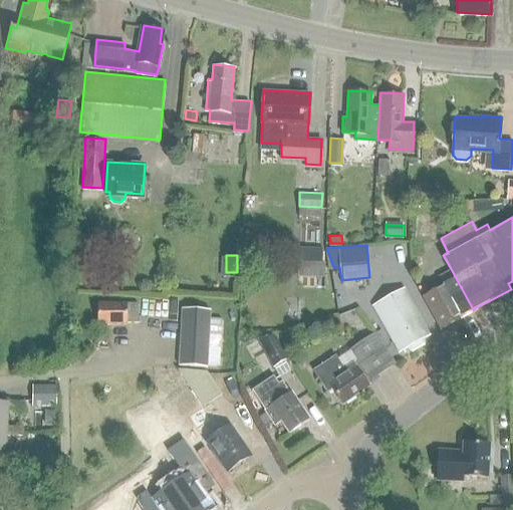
[(461,315),(473,309),(455,276),(450,267),(438,273),(443,282),(442,283),(443,284),(424,295),(441,326),(461,315)]
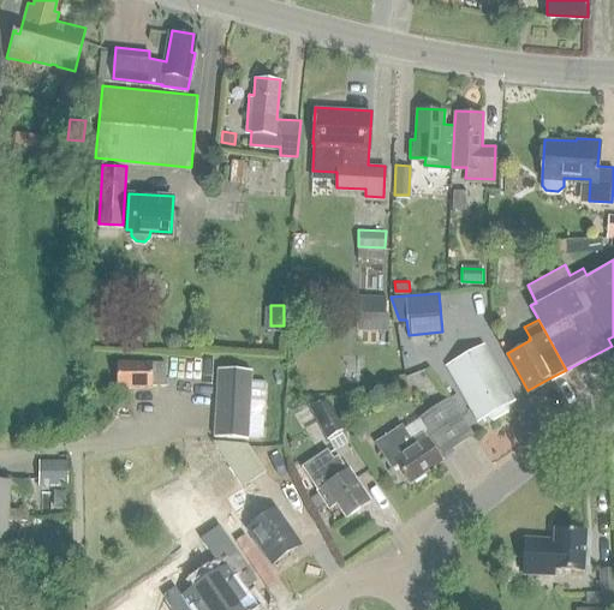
[(507,401),(514,398),(483,342),(447,363),(477,418),(487,413),(490,416),(507,406),(507,401)]
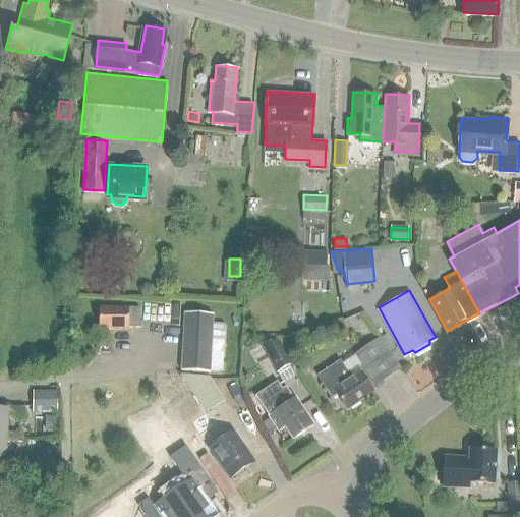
[(140,325),(139,305),(128,304),(128,305),(100,304),(100,326),(129,326),(129,325),(140,325)]
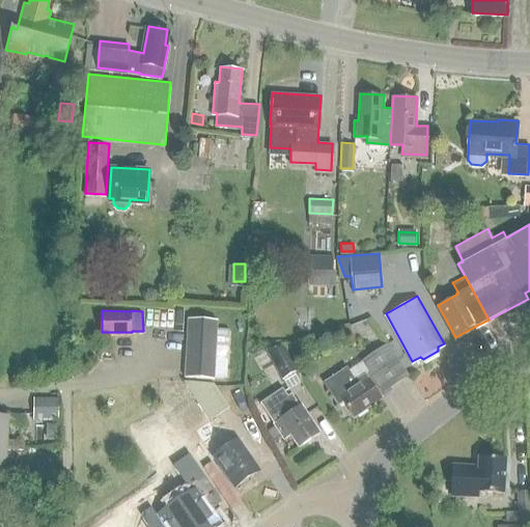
[(184,375),(214,377),(218,317),(187,316),(184,375)]
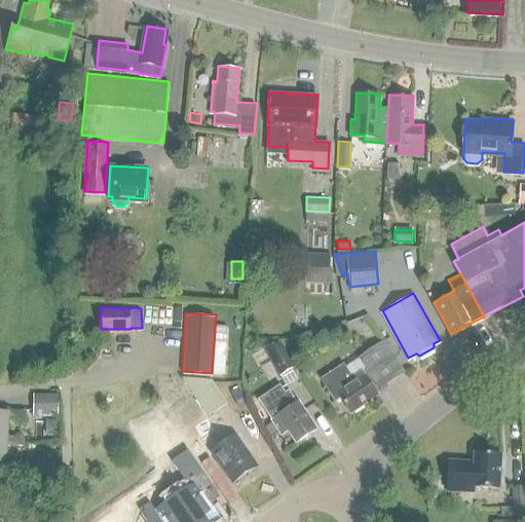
[(404,369),(383,338),(358,356),(378,386),(404,369)]
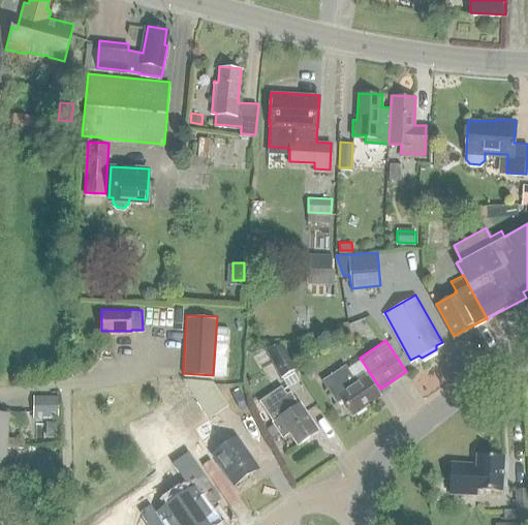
[(285,344),(265,346),(281,376),(298,367),(285,344)]
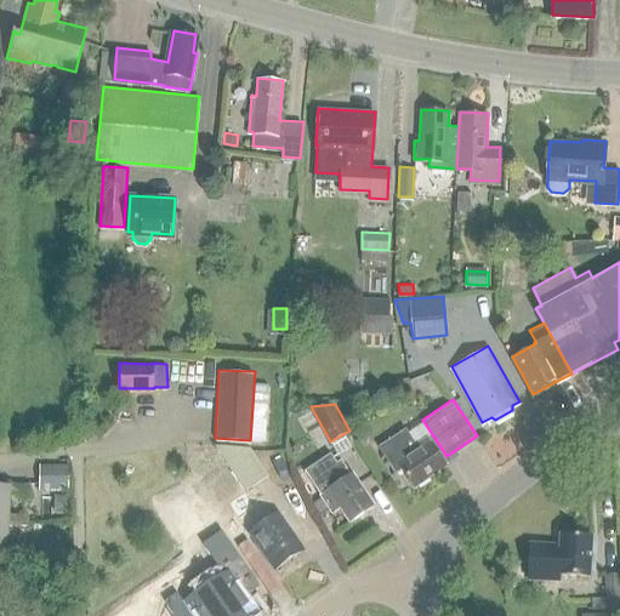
[(405,427),(379,445),(396,471),(402,467),(414,485),(447,463),(427,434),(416,443),(408,431),(408,429),(405,427)]
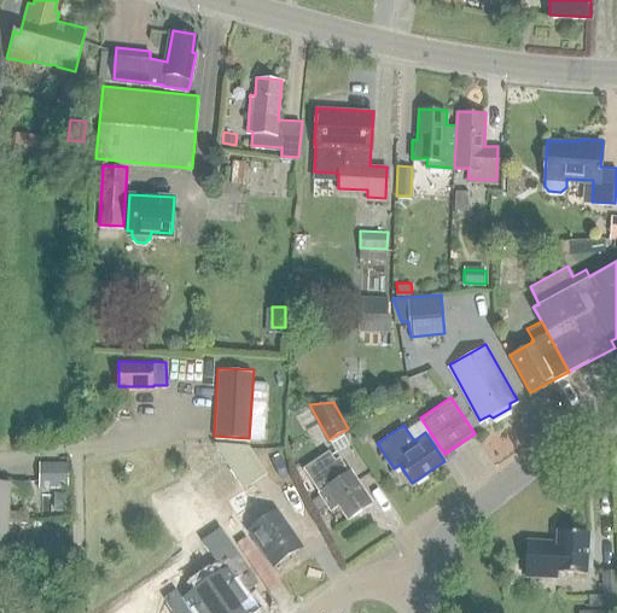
[(216,445),(186,466),(233,538),(250,527),(274,564),(301,546),(277,509),(266,517),(216,445)]
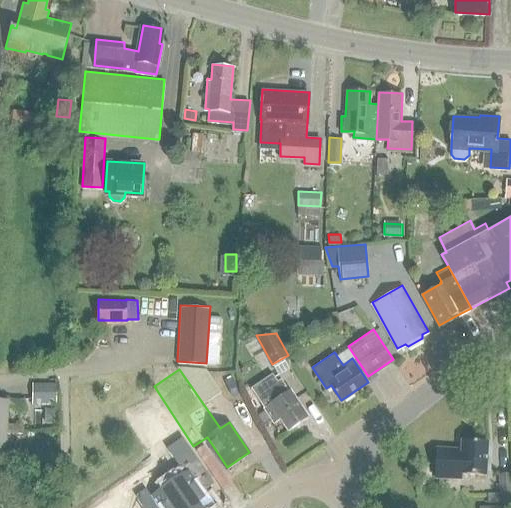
[(272,373),(261,380),(266,387),(265,388),(274,400),(264,407),(274,421),(280,417),(288,429),(308,415),(290,389),(289,390),(280,377),(277,380),(272,373)]
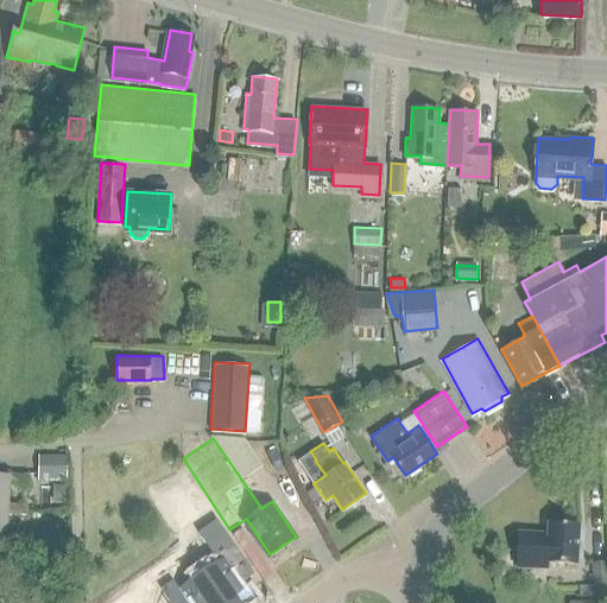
[(38,454),(38,477),(67,477),(67,454),(38,454)]
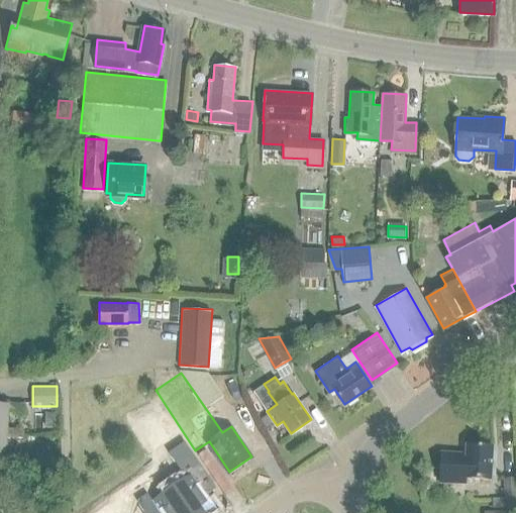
[(0,403),(0,430),(6,430),(7,426),(7,410),(23,410),(24,401),(6,401),(6,404),(0,403)]
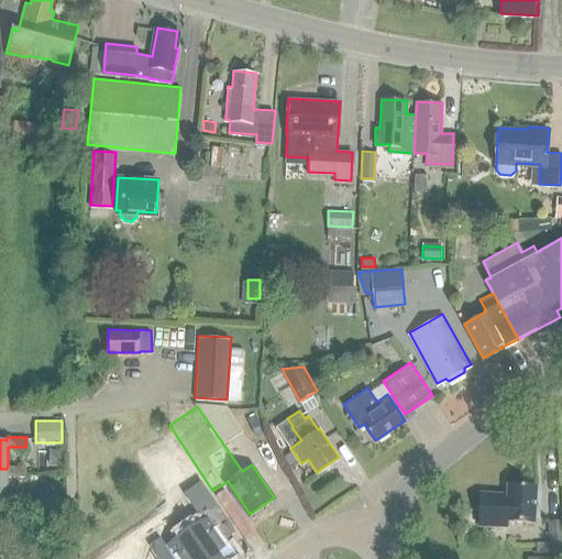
[(61,463),(61,447),(48,447),(48,462),(61,463)]
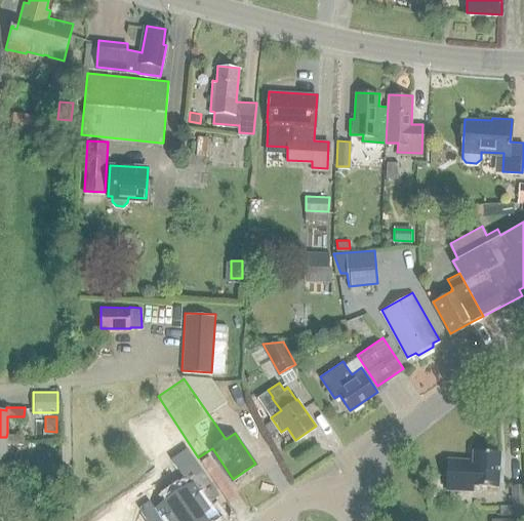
[(24,433),(7,433),(6,437),(0,437),(0,463),(6,463),(6,442),(24,442),(24,433)]
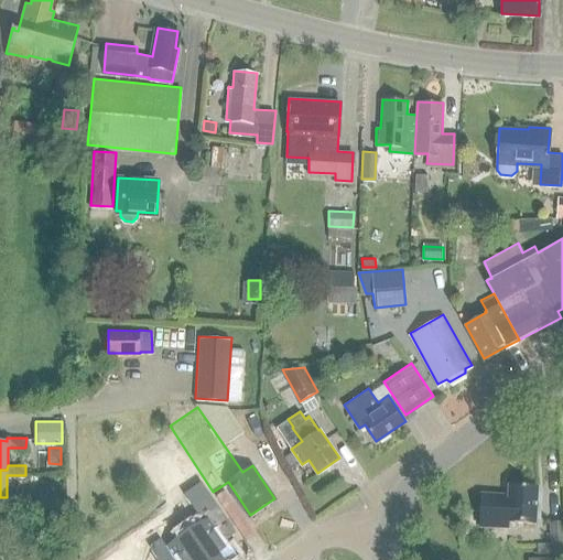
[(508,484),(508,493),(486,492),(484,523),(507,524),(507,520),(536,521),(538,485),(508,484)]
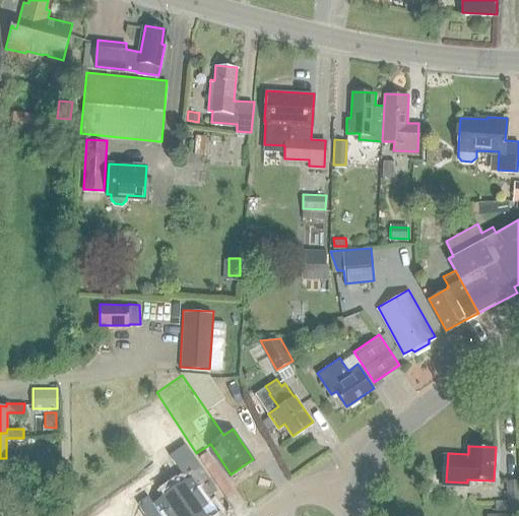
[(30,454),(29,472),(55,473),(56,455),(30,454)]
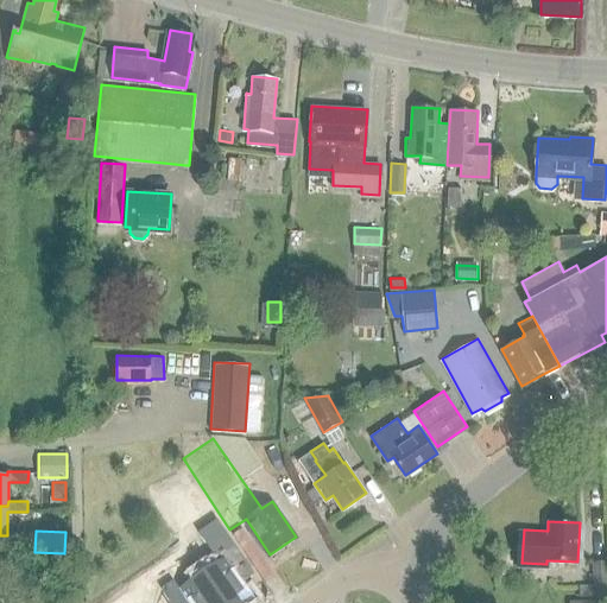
[(226,554),(203,570),(225,602),(239,602),(253,594),(235,567),(247,560),(232,537),(220,544),(226,554)]
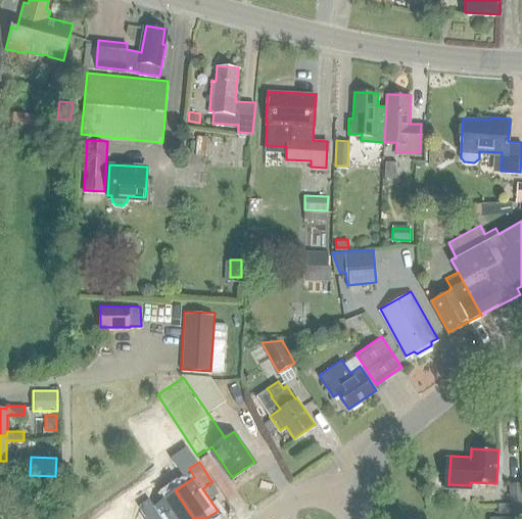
[(511,511),(521,510),(521,481),(510,482),(511,502),(497,503),(499,512),(511,511)]
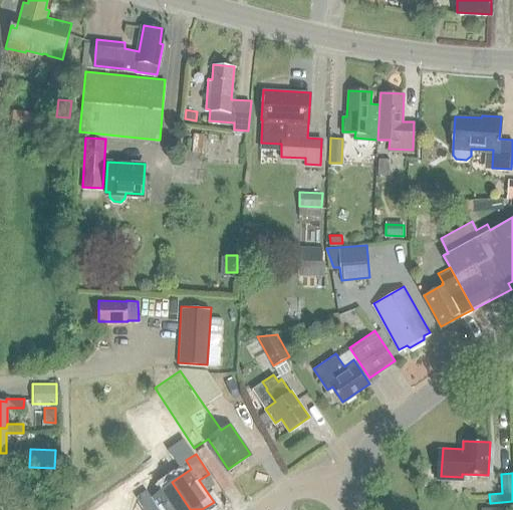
[(146,487),(136,493),(147,509),(154,509),(159,507),(161,509),(190,509),(172,482),(152,495),(146,487)]
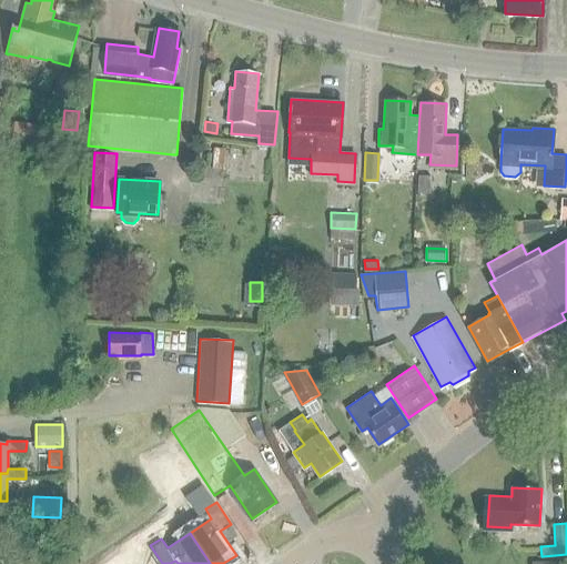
[(85,559),(85,563),(101,563),(105,561),(99,550),(85,559)]
